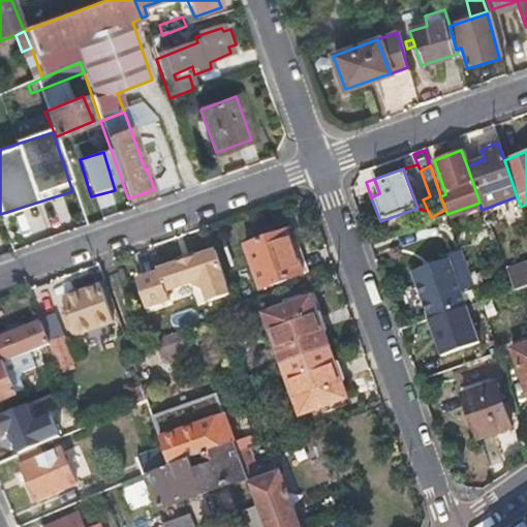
[(286,231),(244,247),(260,289),(302,274),(286,231)]
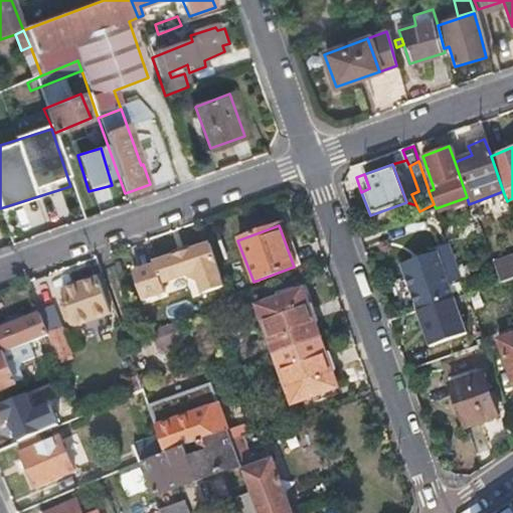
[(415,308),(466,292),(447,241),(433,246),(435,249),(399,263),(415,308)]
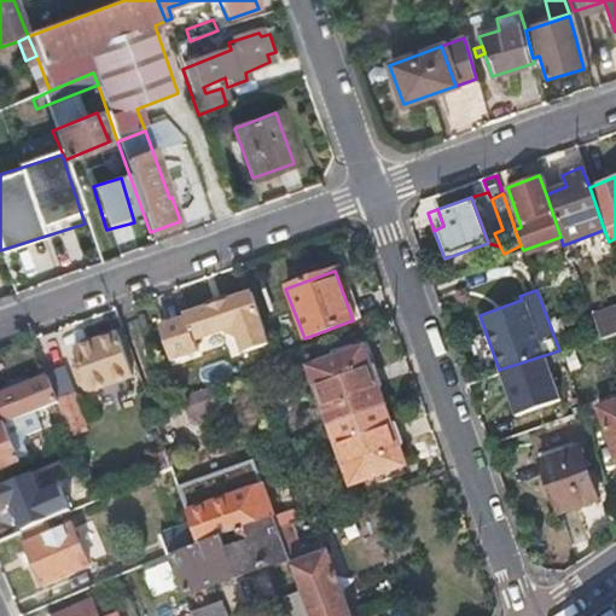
[(255,309),(251,295),(184,318),(185,320),(163,327),(175,362),(198,354),(195,343),(228,331),(237,356),(268,346),(255,309)]
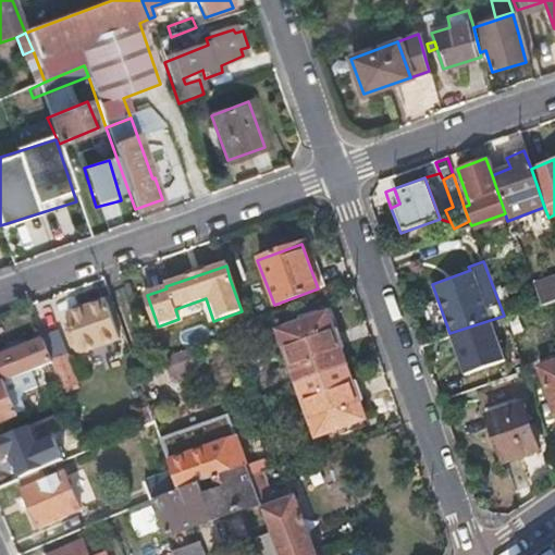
[(540,310),(554,305),(554,276),(531,284),(540,310)]
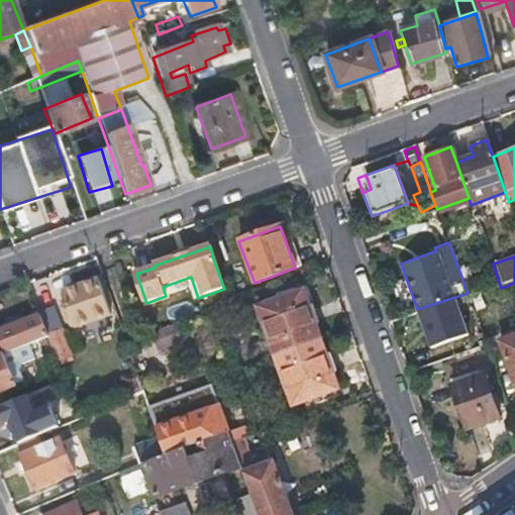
[(99,278),(62,291),(65,302),(59,305),(64,320),(71,318),(74,327),(112,313),(99,278)]
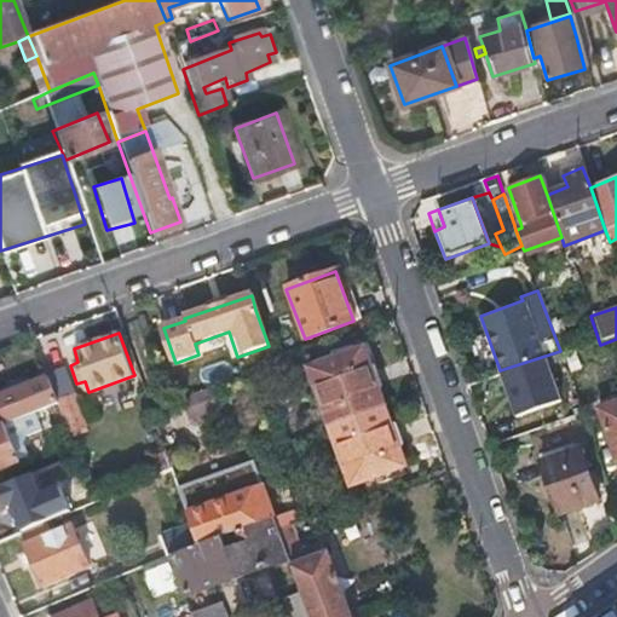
[(305,369),(327,428),(382,410),(361,350),(305,369)]
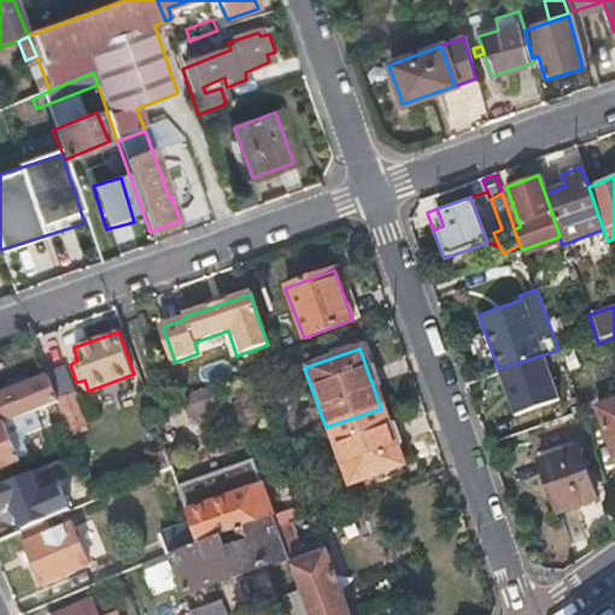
[(0,425),(12,421),(59,402),(50,375),(0,393),(0,425)]
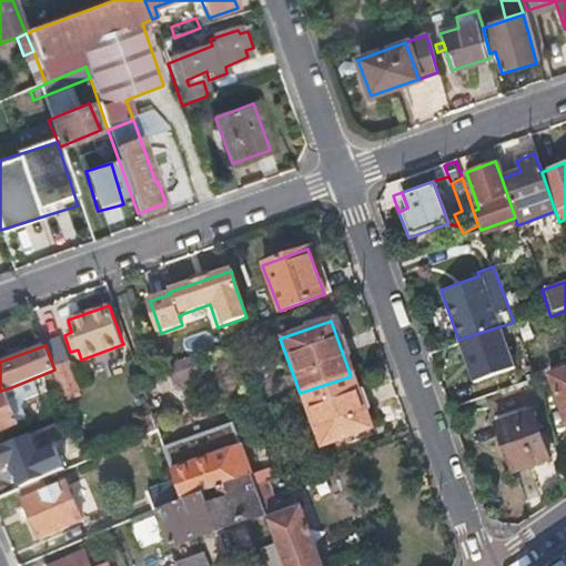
[(193,356),(163,366),(170,386),(201,375),(193,356)]
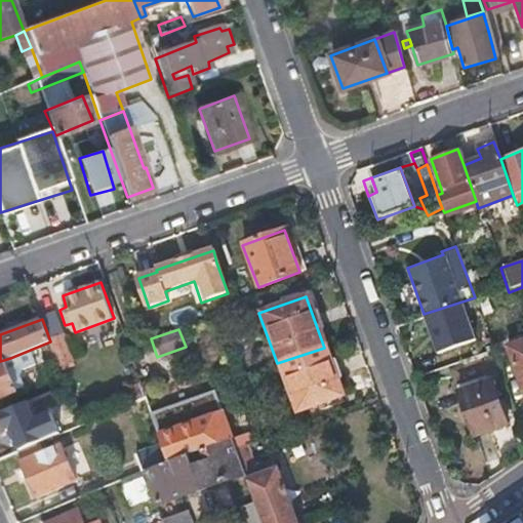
[(50,342),(62,371),(76,365),(65,334),(50,342)]
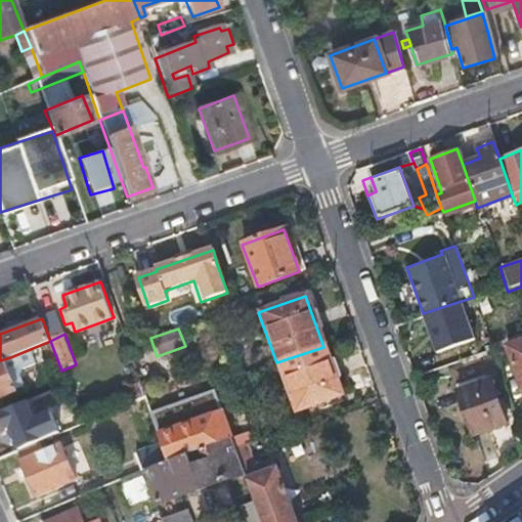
[(521,393),(521,338),(504,345),(520,394),(521,393)]
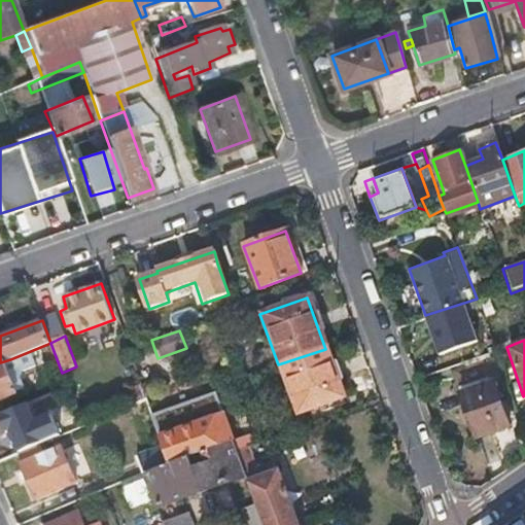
[(325,349),(278,364),(295,414),(343,396),(325,349)]
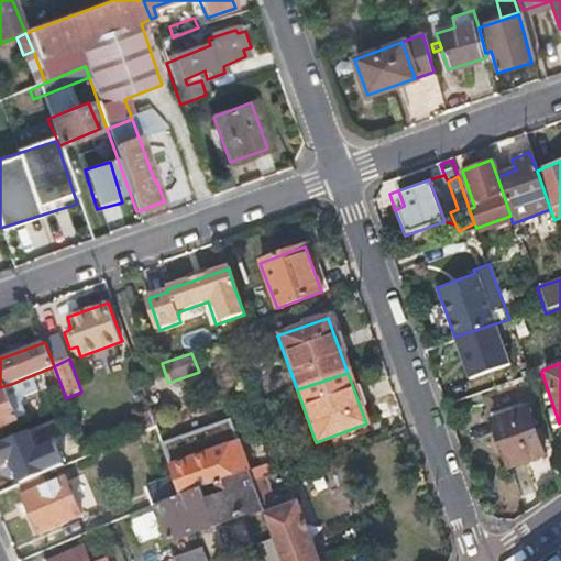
[(0,425),(25,415),(11,384),(0,387),(0,425)]
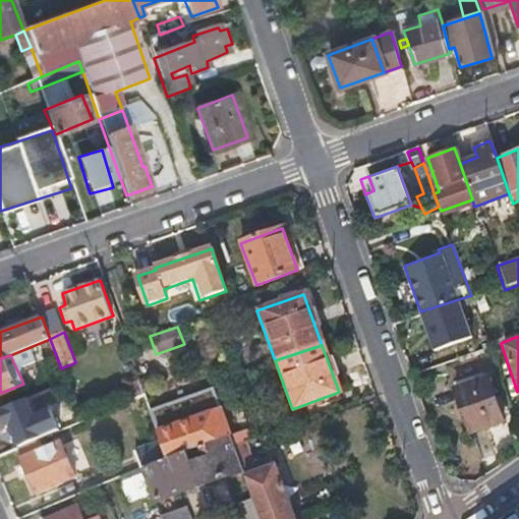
[(502,422),(485,379),(454,391),(469,435),(502,422)]
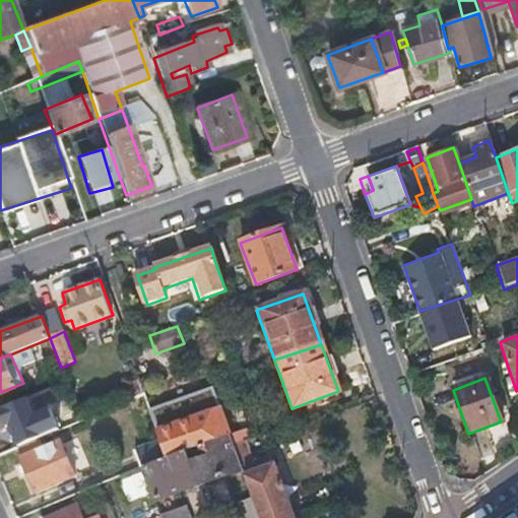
[(129,399),(142,393),(140,384),(125,389),(129,399)]
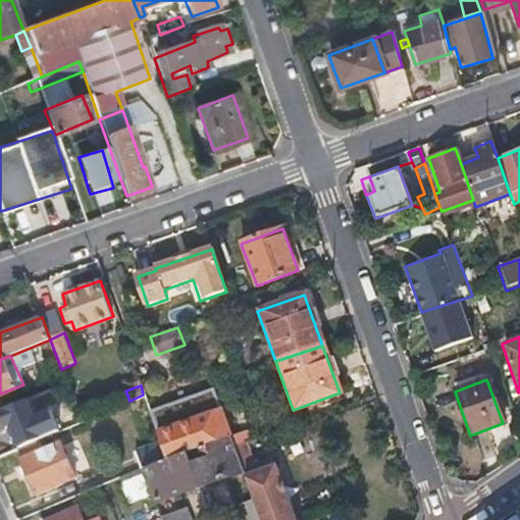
[(66,429),(82,422),(76,411),(62,417),(66,429)]
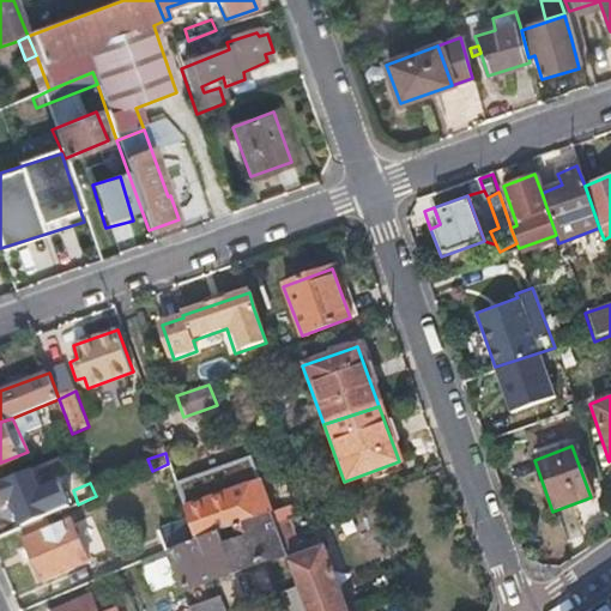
[(254,513),(262,509),(254,487),(244,489),(254,513)]
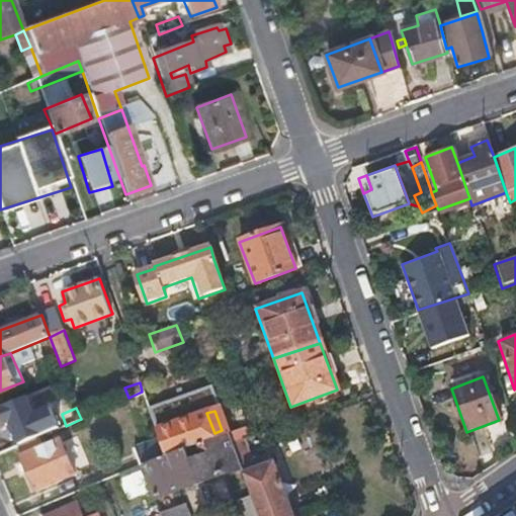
[(160,440),(165,455),(227,433),(226,429),(222,430),(215,433),(206,413),(156,431),(160,440)]
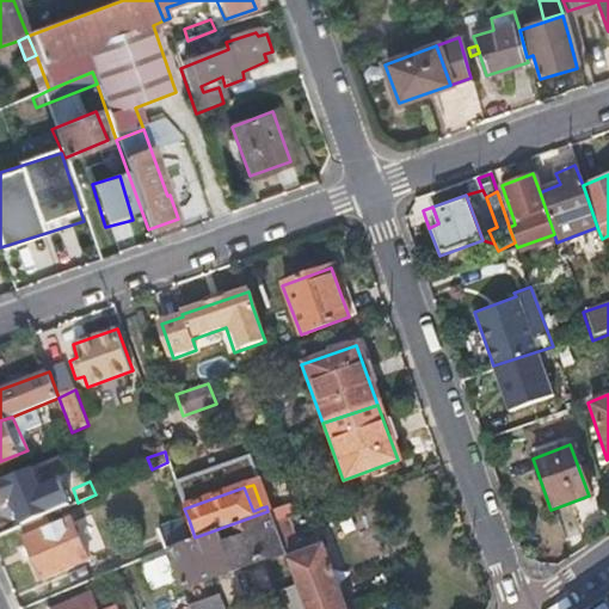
[(195,537),(167,547),(182,588),(283,552),(282,548),(272,522),(268,511),(195,537)]
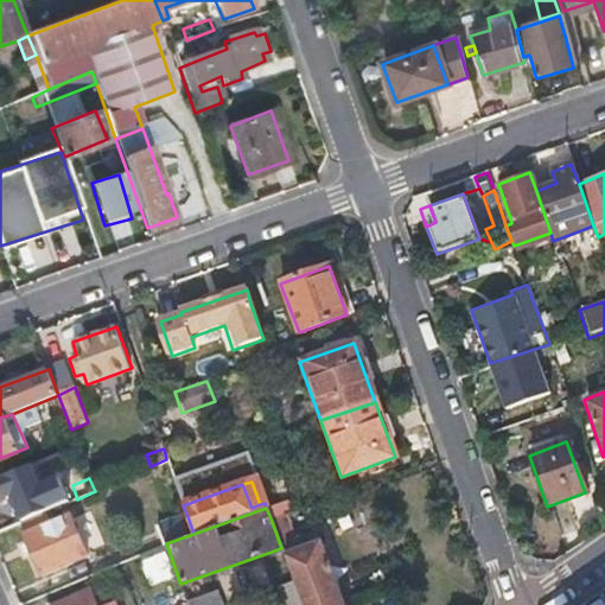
[(271,518),(280,545),(290,541),(285,526),(297,522),(293,510),(291,511),(271,518)]
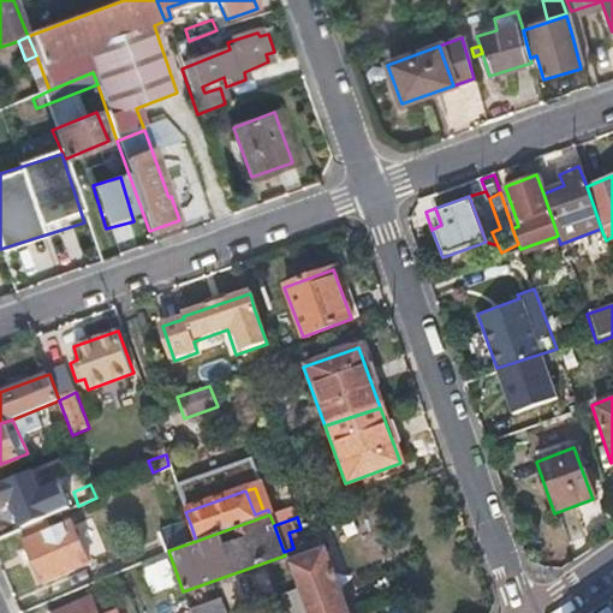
[(45,519),(27,529),(31,540),(28,542),(45,583),(88,563),(72,523),(49,531),(45,519)]
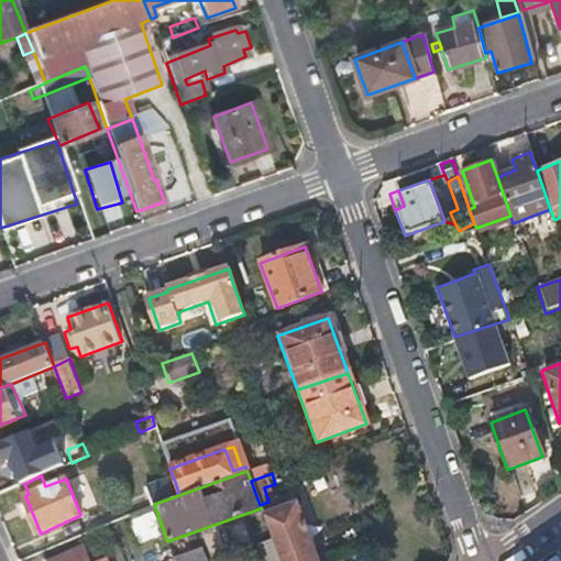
[(149,488),(154,504),(179,495),(174,479),(149,488)]
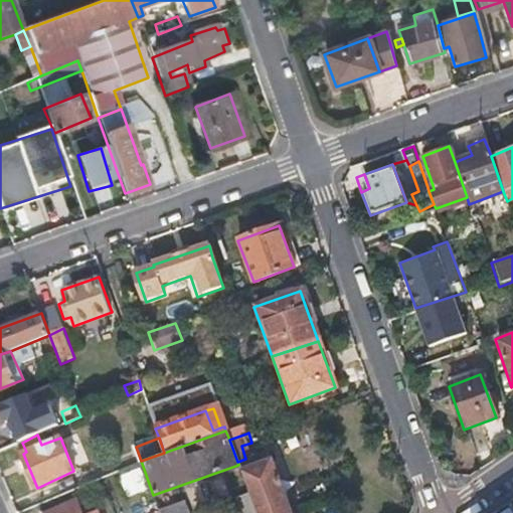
[(237,462),(238,465),(248,494),(255,512),(288,512),(266,452),(245,459),(237,462)]
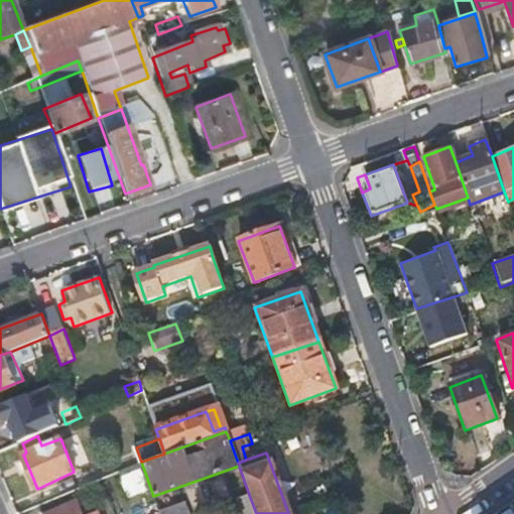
[(132,473),(119,478),(127,499),(140,494),(132,473)]
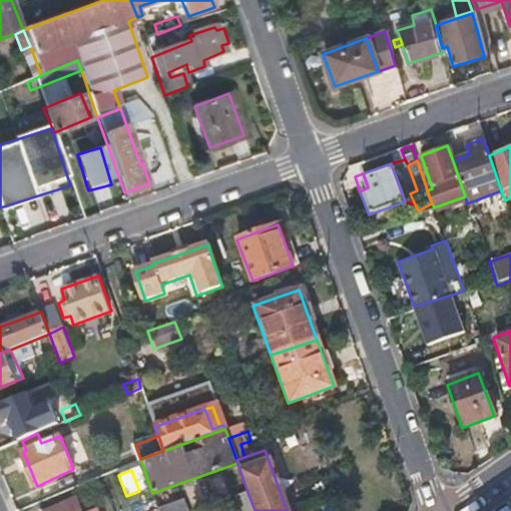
[(254,510),(247,492),(234,496),(238,510),(254,510)]
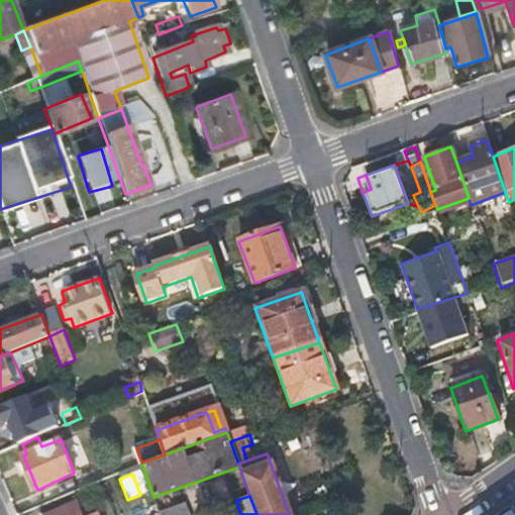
[(514,514),(514,502),(498,514),(514,514)]
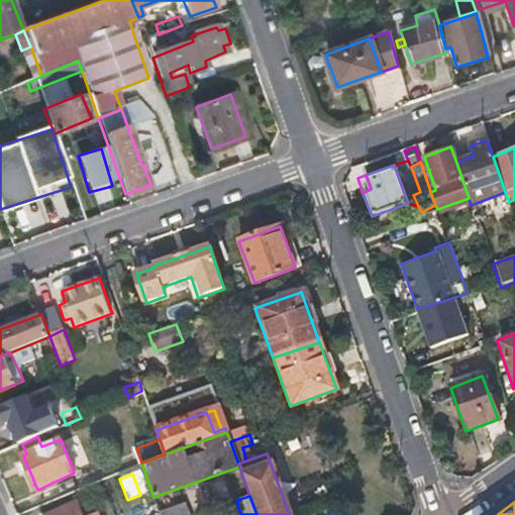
[(160,513),(160,514),(186,514),(183,504),(160,513)]
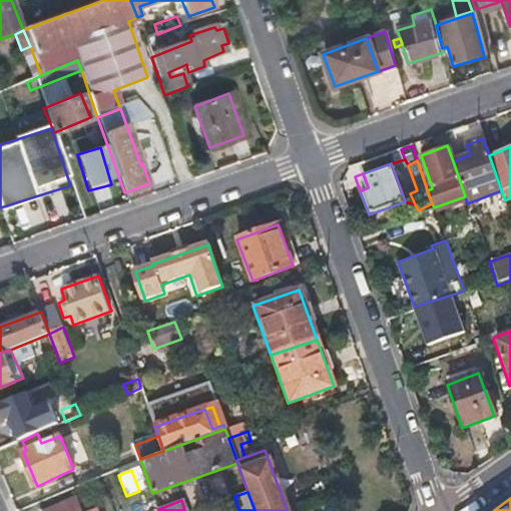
[(82,510),(79,502),(55,510),(82,510)]
